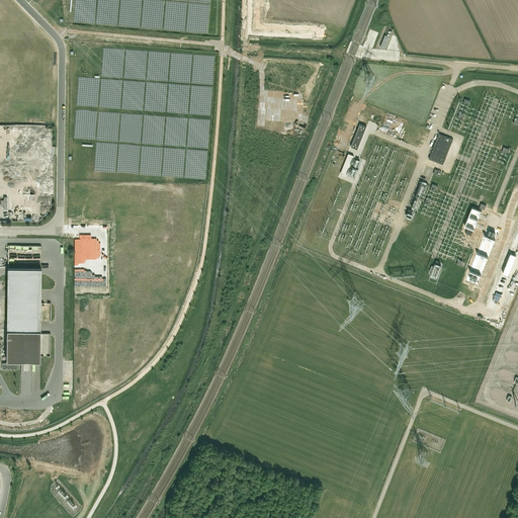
[(385,35),(380,47),(385,49),(390,37),(385,35)]
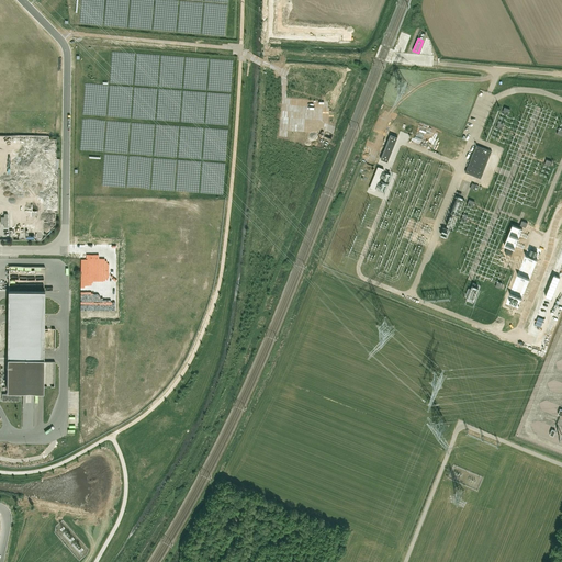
[(391,134),(381,159),(388,161),(397,137),(391,134)]
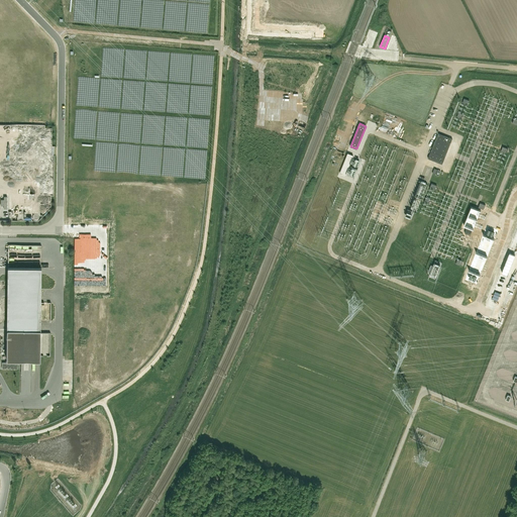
[(442,164),(452,138),(438,132),(428,159),(442,164)]
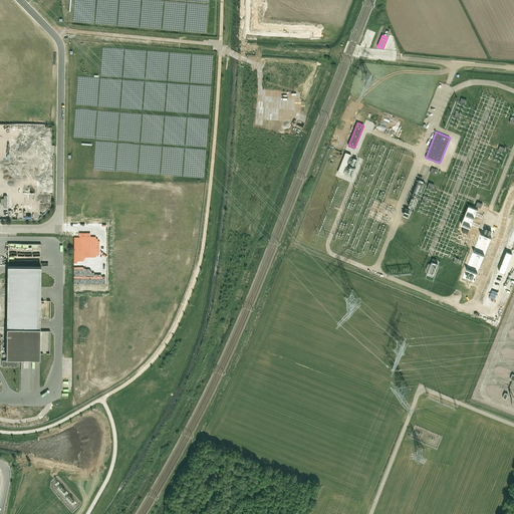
[(343,175),(351,155),(345,152),(337,172),(343,175)]
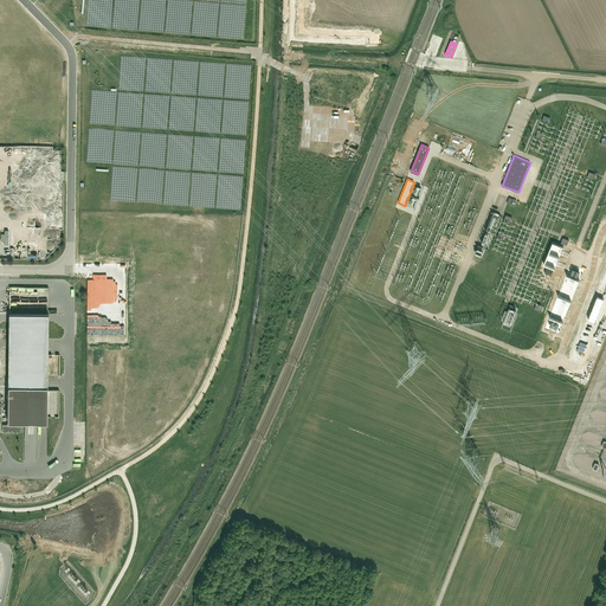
[(492,217),(488,229),(492,231),(497,218),(492,217)]
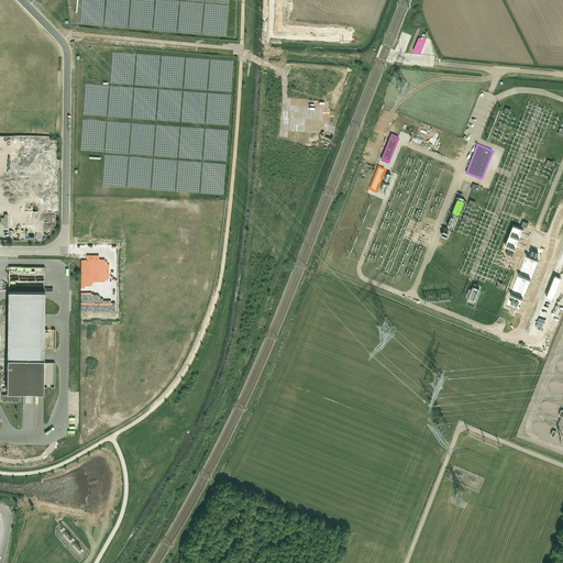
[(472,304),(477,289),(474,287),(472,290),(468,289),(464,300),(472,304)]
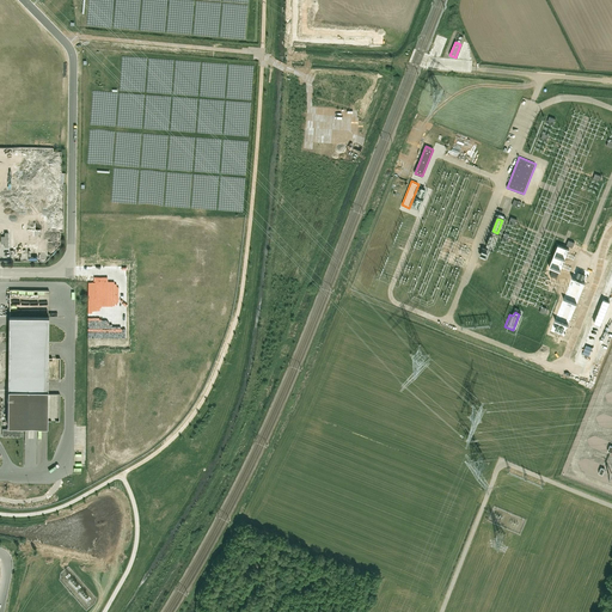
[(49,357),(49,317),(10,317),(8,426),(10,426),(48,427),(48,420),(60,421),(60,357),(49,357)]
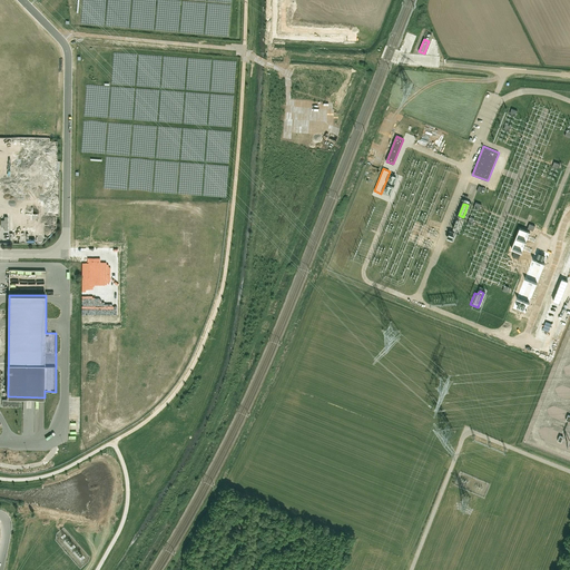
[(20,400),(9,400),(9,396),(8,396),(6,396),(6,400),(2,400),(2,406),(20,406),(20,400)]
